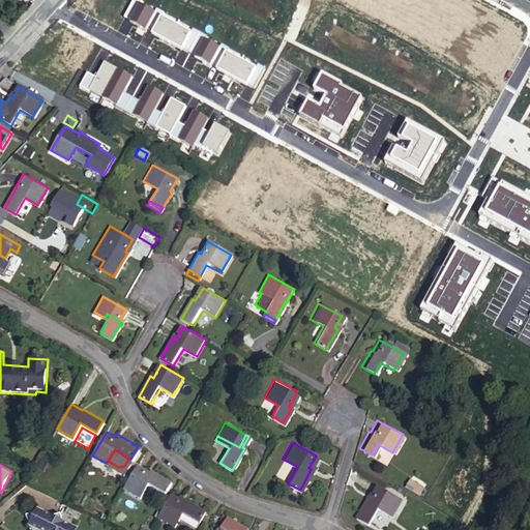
[(146,470),(138,465),(124,488),(142,498),(150,484),(166,494),(173,481),(148,466),(146,470)]
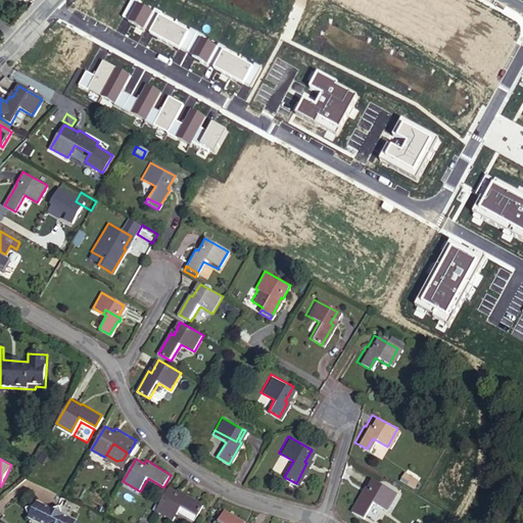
[(405,475),(401,483),(415,488),(418,480),(405,475)]
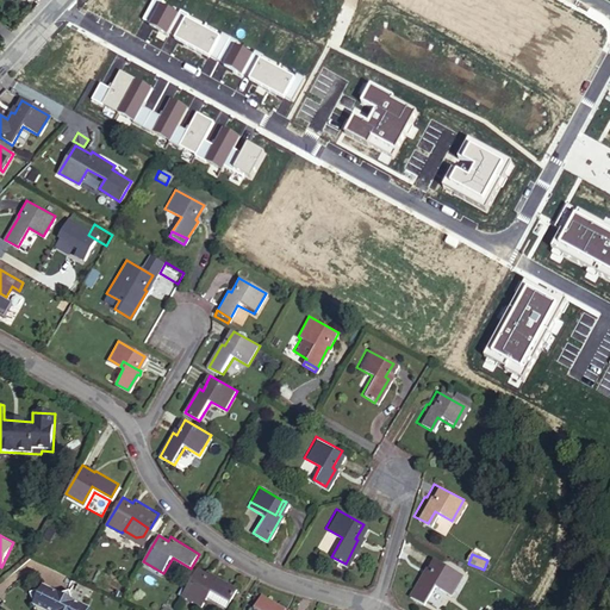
[(456,572),(430,556),(422,572),(418,571),(406,593),(419,601),(430,583),(446,592),(456,572)]
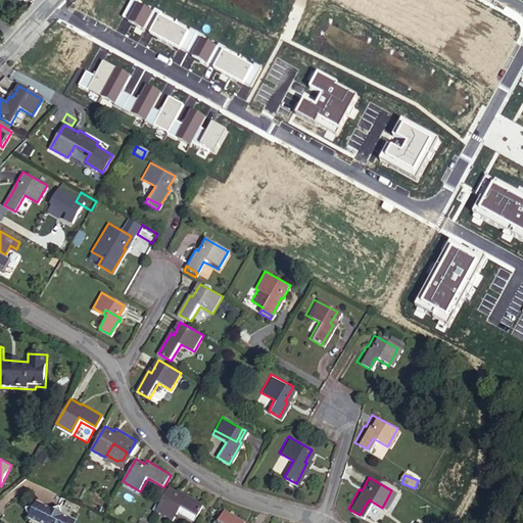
[(182,494),(170,487),(156,510),(173,519),(177,512),(180,507),(196,517),(204,505),(182,492),(182,494)]
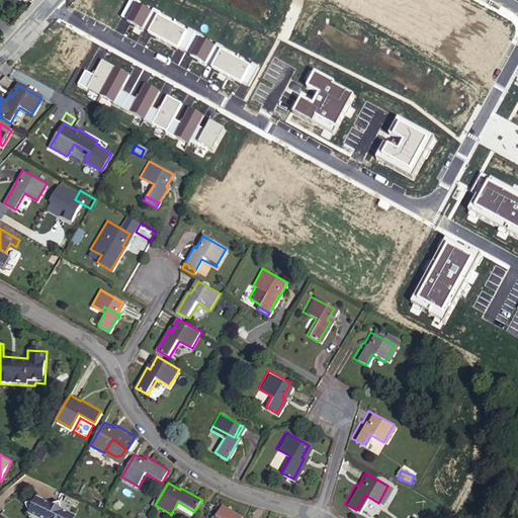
[(74,517),(75,517),(60,510),(58,502),(51,504),(35,498),(33,501),(24,504),(28,517),(74,517)]
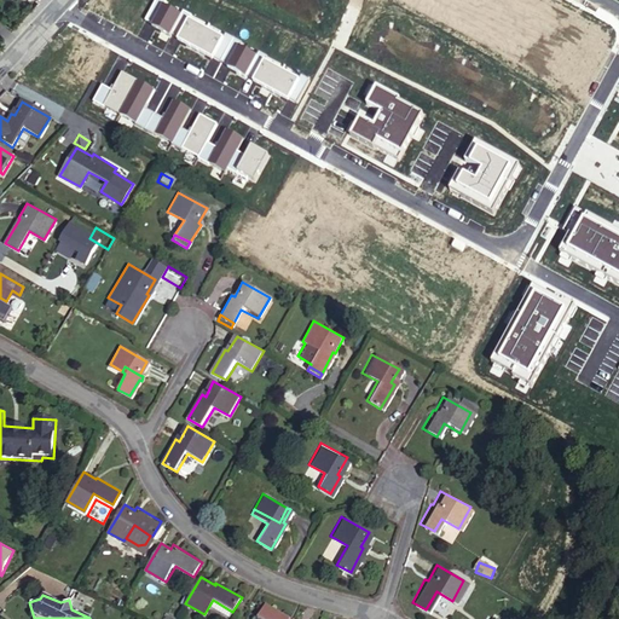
[(213,600),(209,606),(230,618),(232,612),(213,600)]
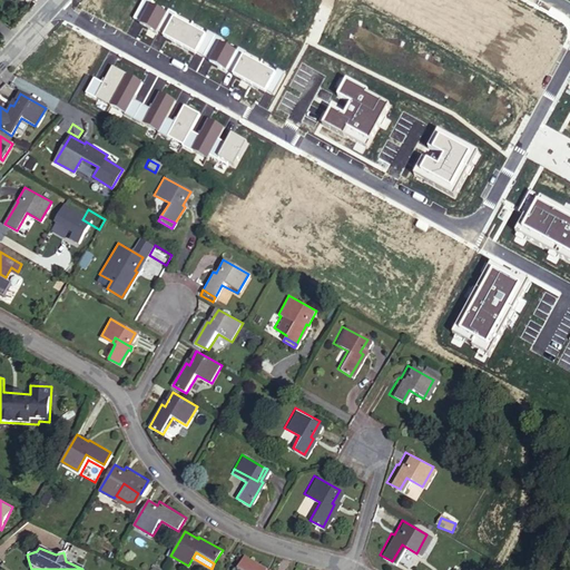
[(243,557),(236,568),(238,569),(265,569),(266,569),(243,557)]
